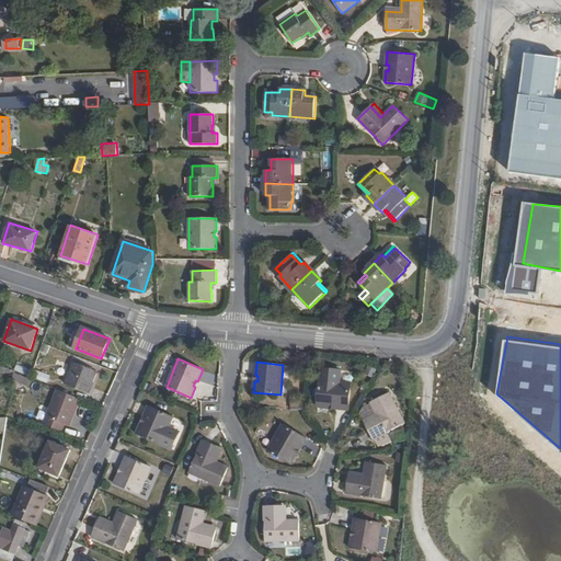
[(75,363),(66,385),(89,393),(98,371),(75,363)]
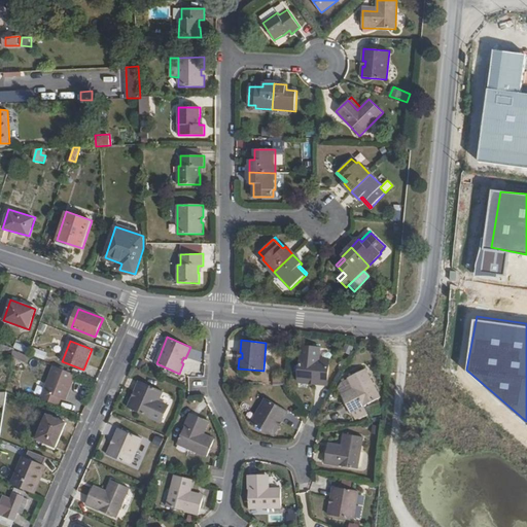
[(28,354),(30,348),(16,342),(13,348),(28,354)]
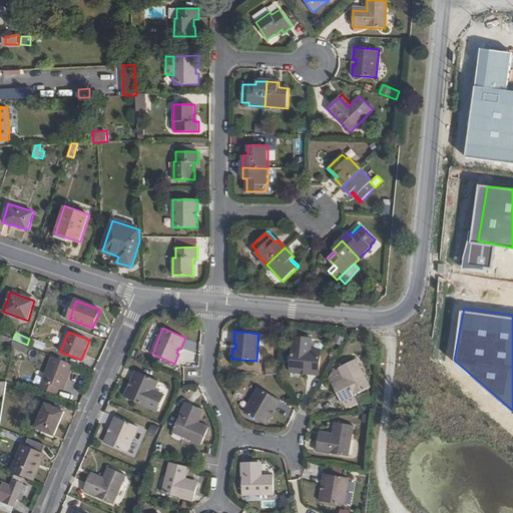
[(32,338),(29,345),(43,350),(46,343),(32,338)]
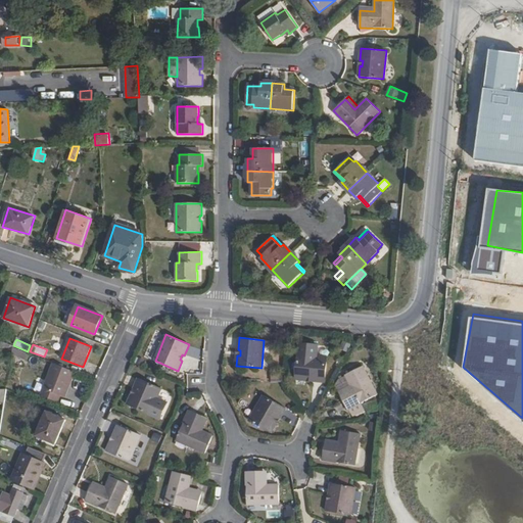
[(28,361),(31,354),(20,350),(17,355),(28,361)]
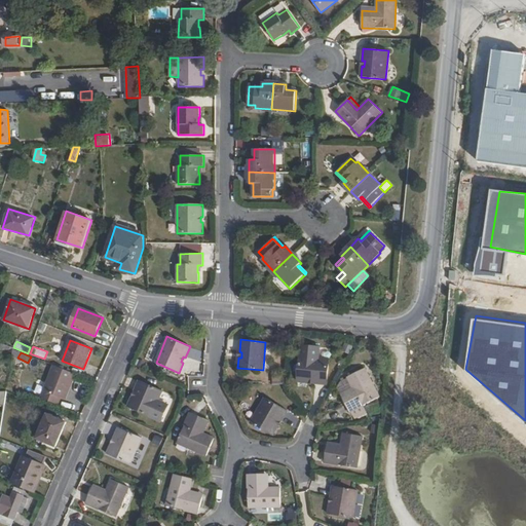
[(327,384),(329,359),(301,357),(298,381),(309,382),(309,380),(314,380),(314,383),(327,384)]
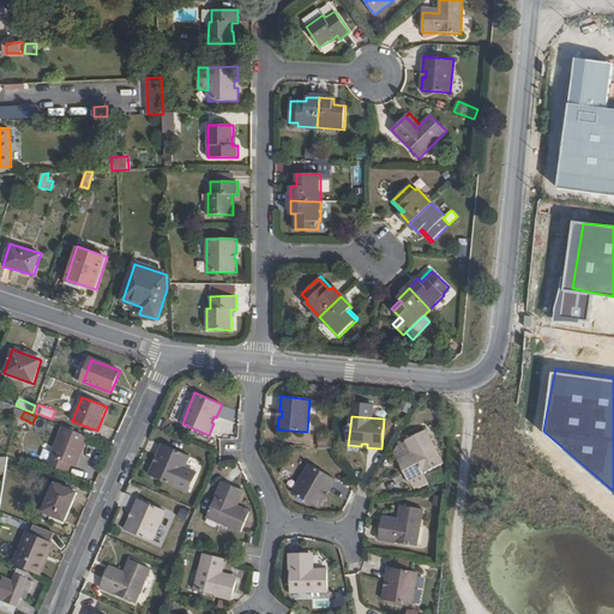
[(89,437),(62,426),(47,464),(68,473),(72,464),(74,465),(78,455),(82,456),(89,437)]
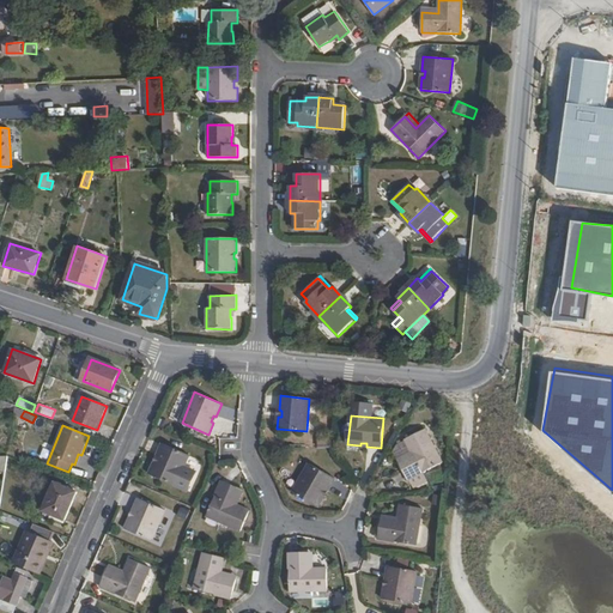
[(413,487),(428,480),(423,472),(442,462),(425,429),(405,438),(412,450),(413,455),(399,462),(408,480),(410,479),(413,487)]
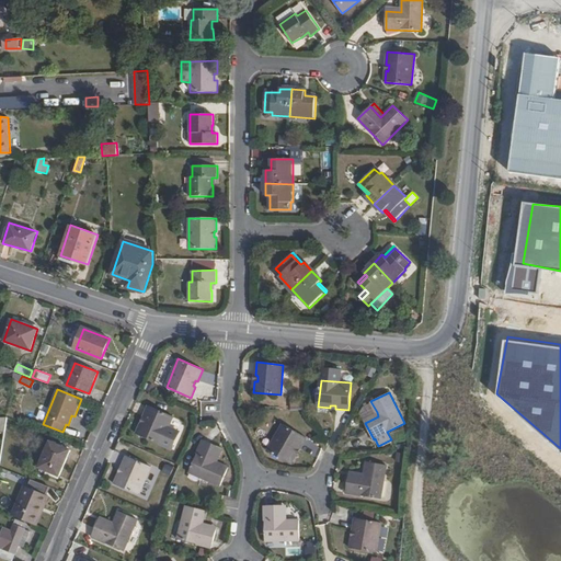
[(161,445),(173,416),(149,405),(144,418),(146,419),(144,424),(141,423),(137,433),(161,445)]
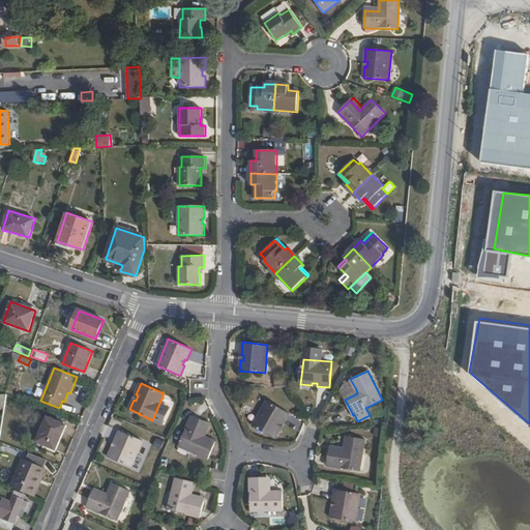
[(345,400),(357,393),(356,389),(344,396),(345,400)]
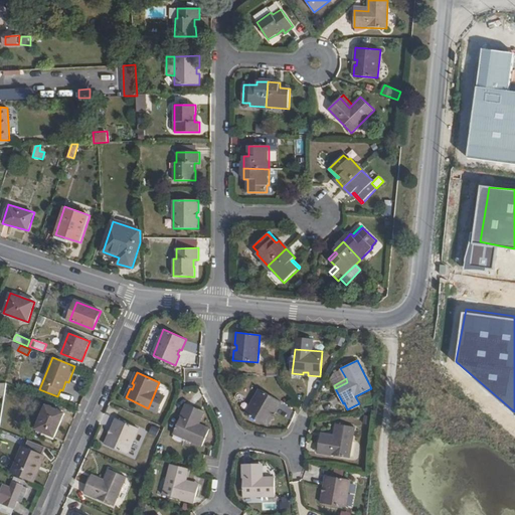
[(275,411),(282,401),(260,389),(245,413),(268,425),(273,416),(271,415),(273,410),(275,411)]
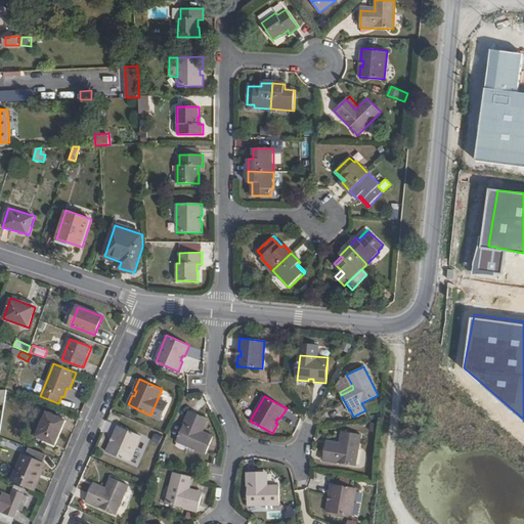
[(204,432),(200,430),(206,418),(193,412),(189,410),(176,441),(206,454),(214,437),(204,432)]
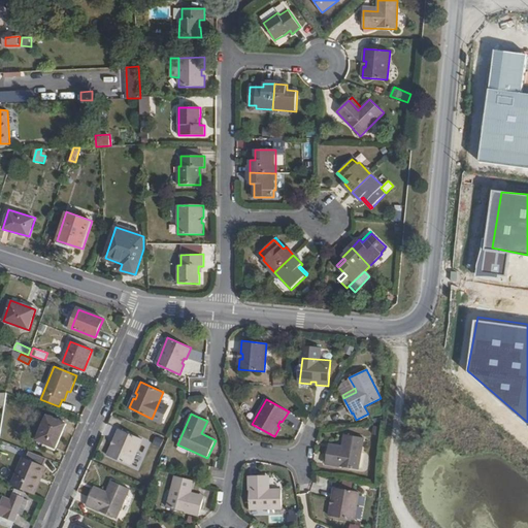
[(47,416),(37,440),(57,449),(67,424),(47,416)]
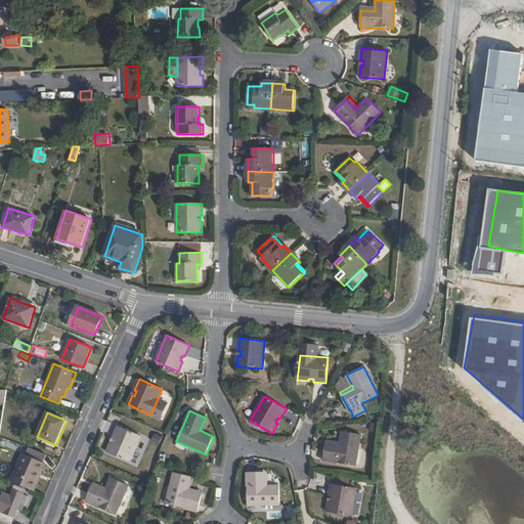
[(200,430),(204,432),(209,419),(206,418),(200,430)]
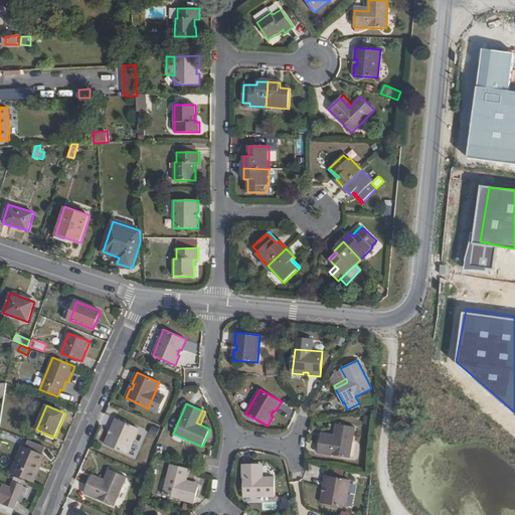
[(128,455),(139,428),(117,418),(112,430),(114,431),(112,436),(110,434),(105,444),(128,455)]
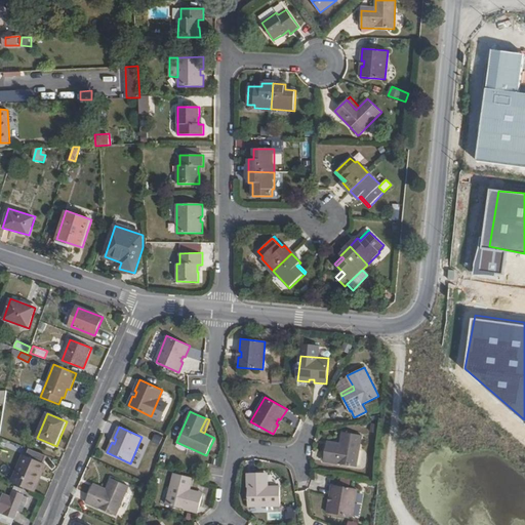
[(324,461),(356,467),(362,435),(344,432),(341,443),(340,447),(326,445),(324,461)]
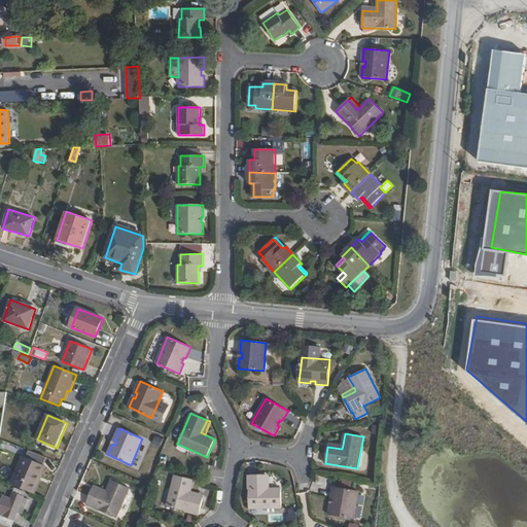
[(156,435),(153,443),(163,447),(166,440),(156,435)]
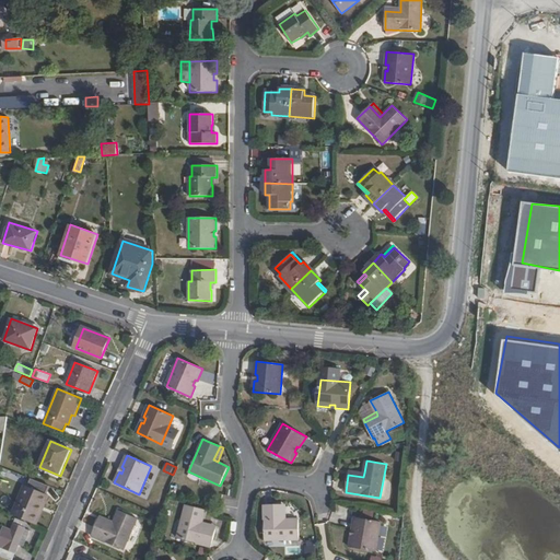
[(19,506),(15,515),(36,524),(41,515),(38,514),(47,493),(50,486),(31,478),(27,486),(23,497),(21,496),(16,505),(19,506)]
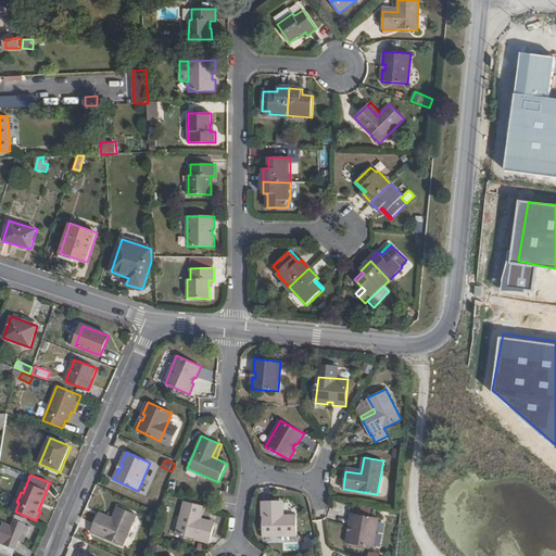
[(38,510),(40,512),(49,491),(47,490),(38,510)]
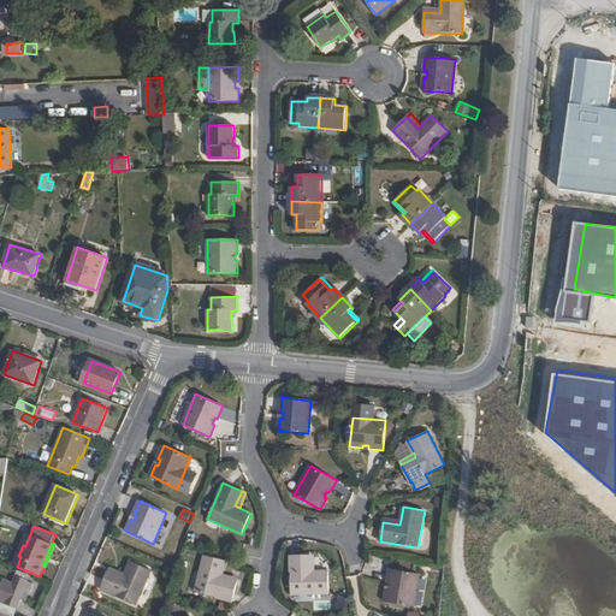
[(221,579),(223,574),(226,561),(205,555),(195,592),(232,602),(237,582),(221,579)]
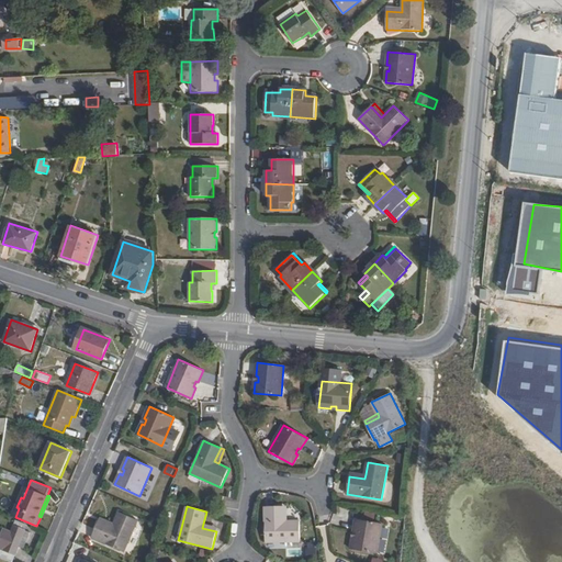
[(288,521),(283,521),(283,506),(266,506),(266,542),(301,541),(300,520),(288,521)]
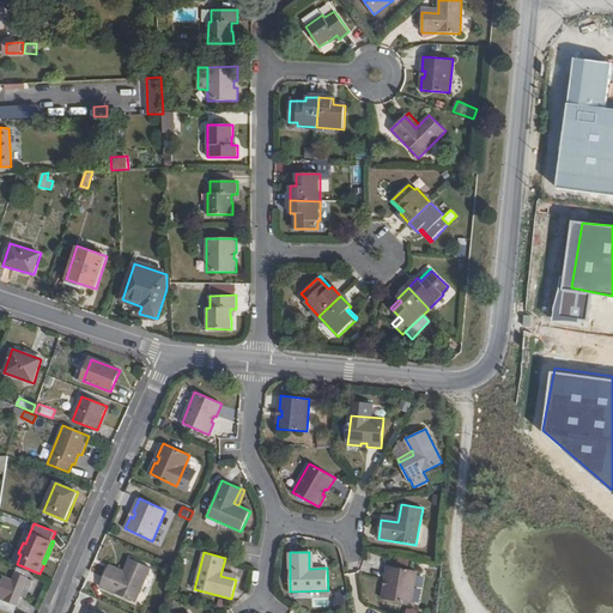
[(135,602),(151,568),(131,558),(123,575),(108,569),(99,586),(135,602)]
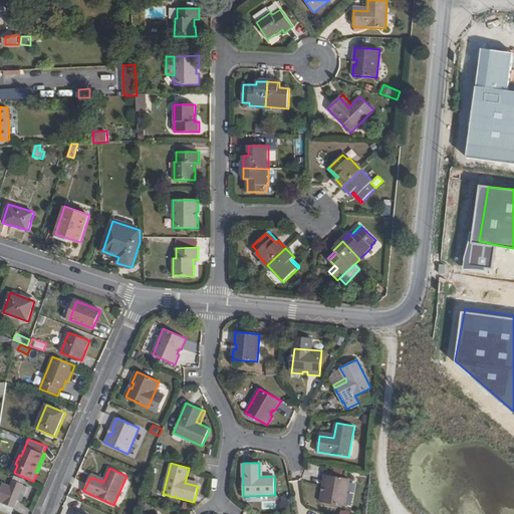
[(103,482),(104,479),(91,473),(90,477),(103,482)]
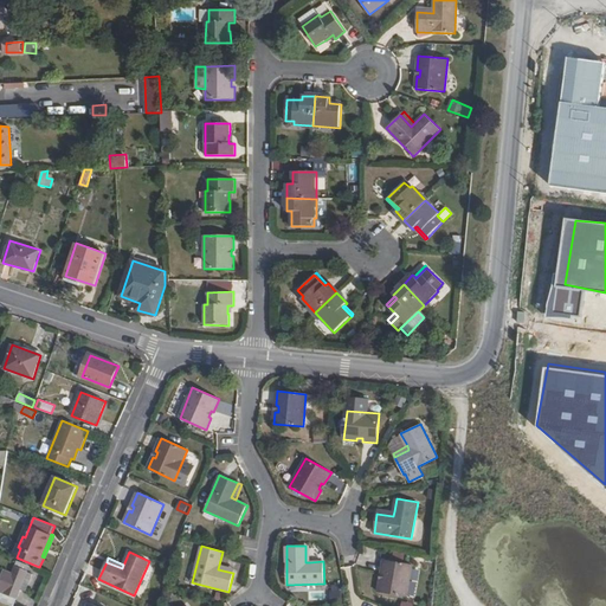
[(407,597),(412,565),(384,560),(381,573),(385,574),(384,580),(380,580),(379,592),(407,597)]
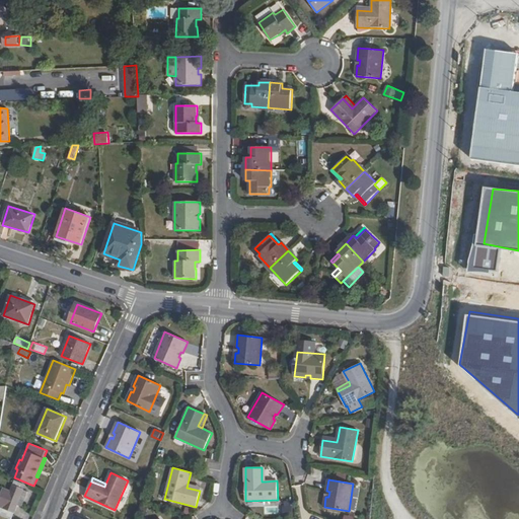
[(3,489),(0,496),(0,515),(9,518),(11,518),(23,490),(12,486),(10,491),(3,489)]
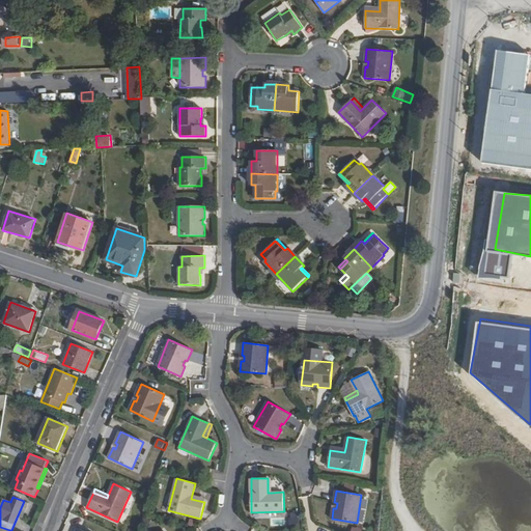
[(24,501),(18,516),(23,519),(29,503),(24,501)]
